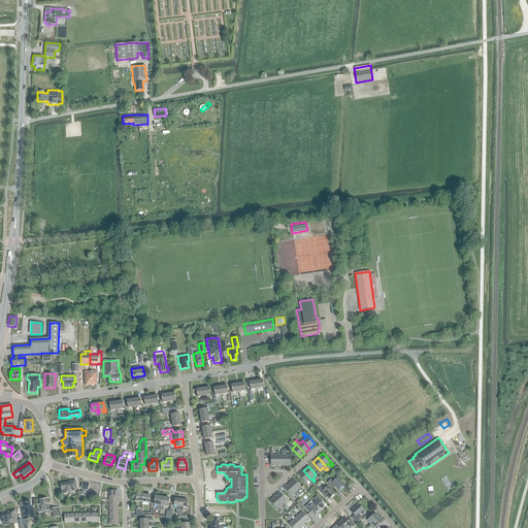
[(314,482),(303,470),(298,474),(305,483),(308,480),(311,484),(314,482)]
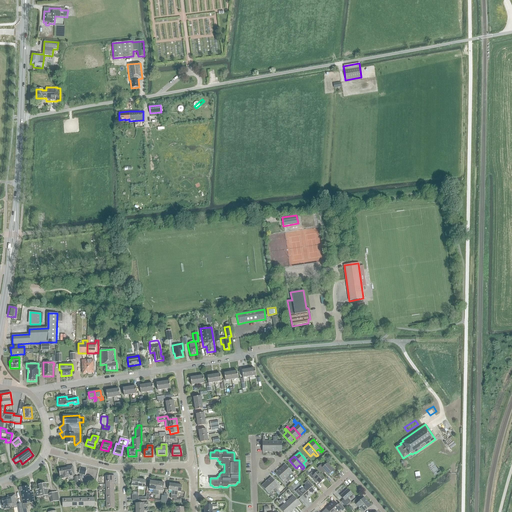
[(285,464),(280,469),(290,480),(291,479),(289,475),(292,472),(285,464)]
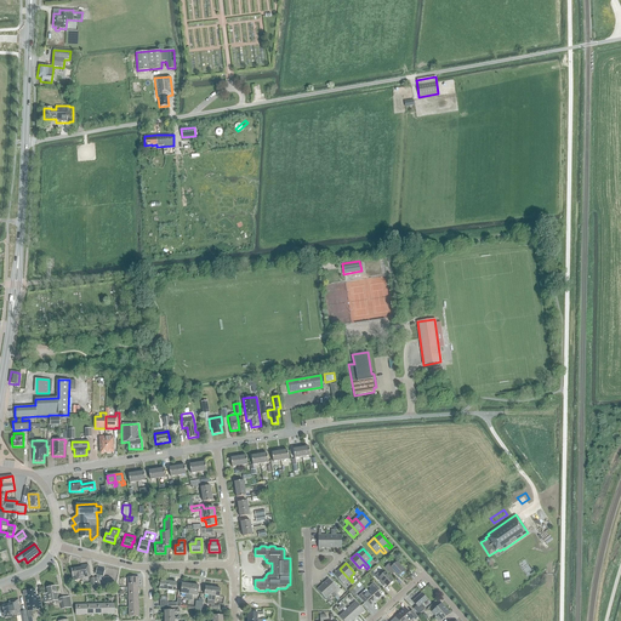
[(404,571),(397,563),(392,565),(389,563),(385,568),(392,575),(394,571),(398,576),(404,571)]
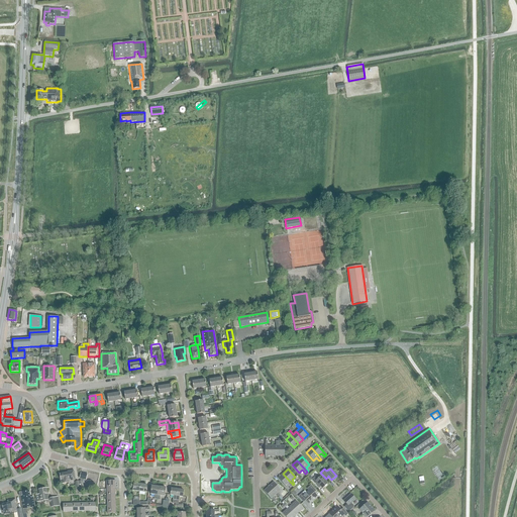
[(61,483),(62,484),(69,483),(69,481),(75,481),(74,471),(68,472),(68,473),(60,474),(61,480),(60,481),(61,483)]
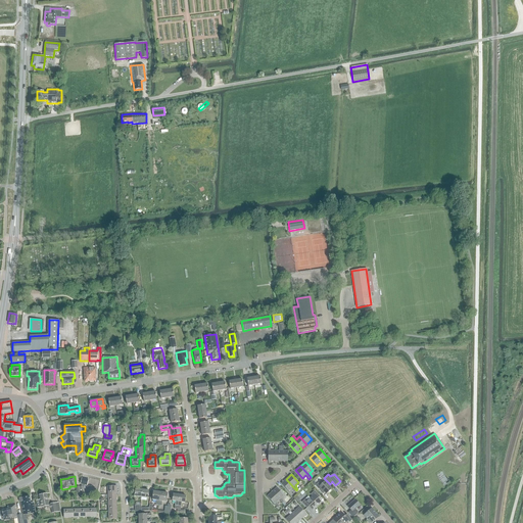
[(294,491),(296,490),(286,479),(281,483),(288,491),(291,488),(294,491)]
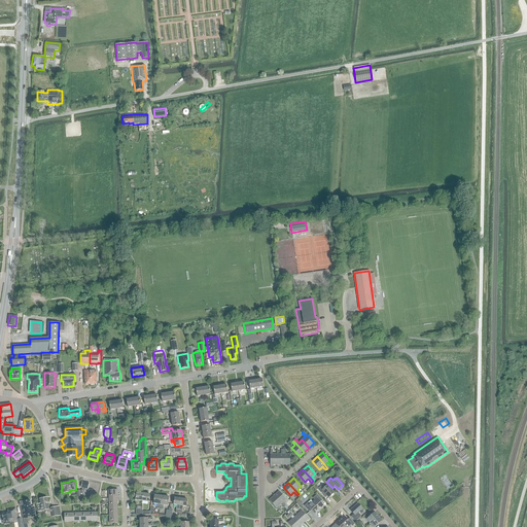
[(334,493),(326,485),(323,489),(320,486),(317,489),(322,495),(324,493),(328,497),(331,495),(331,496),(334,494),(332,493),(334,493)]
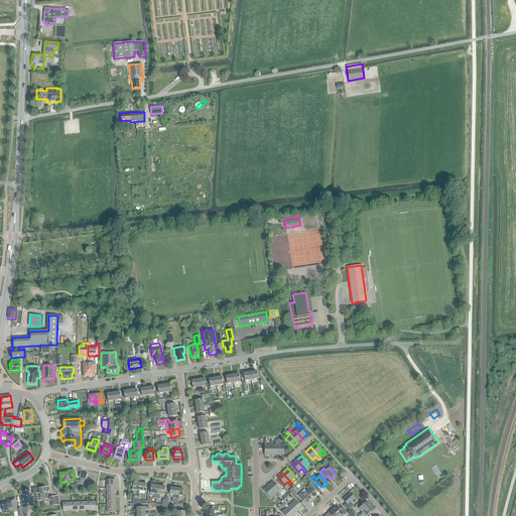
[(106,480),(106,488),(115,488),(114,480),(106,480)]
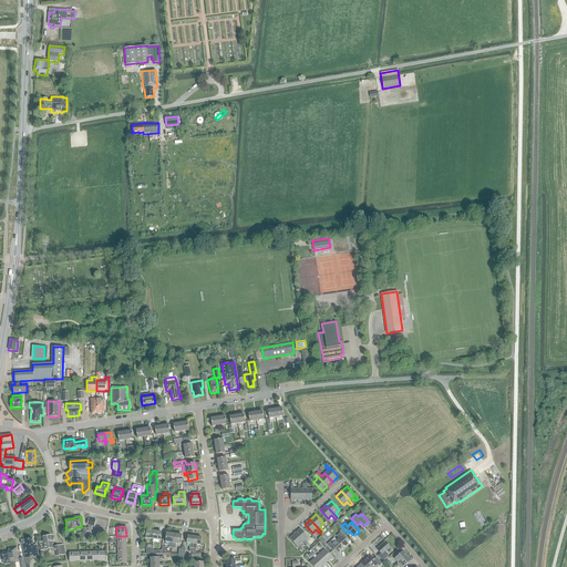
[(295,533),(302,542),(306,546),(307,544),(305,540),(308,537),(299,528),(295,533)]
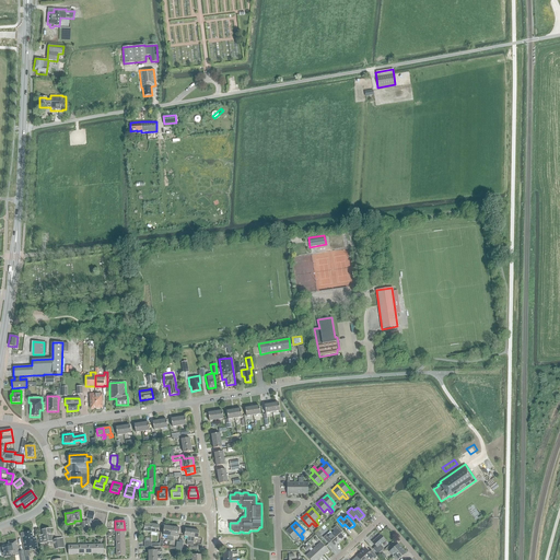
[(331,534),(339,541),(343,538),(340,534),(342,532),(337,525),(333,529),(335,532),(331,534)]
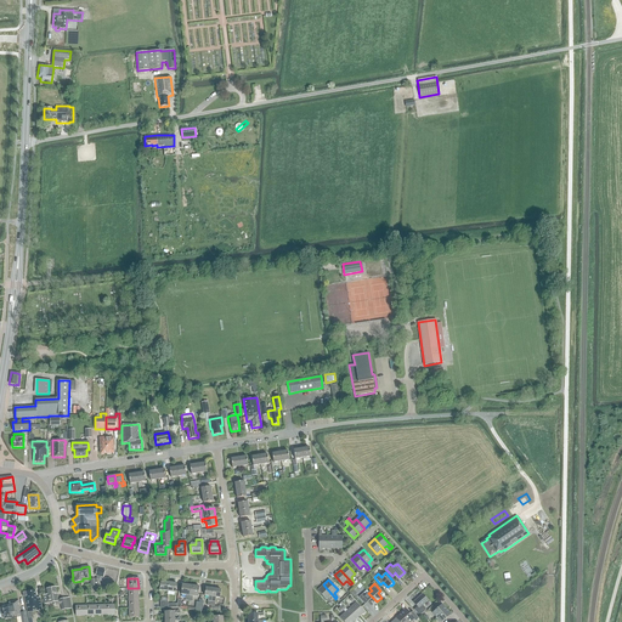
[(328,598),(332,594),(323,584),(317,591),(326,600),(329,604),(332,601),(328,598)]
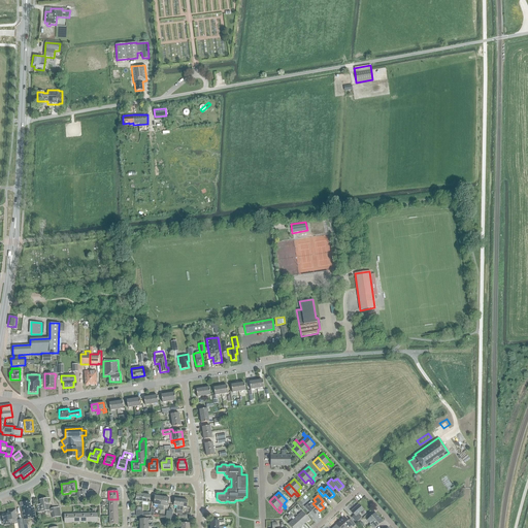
[(162,497),(160,510),(163,510),(164,506),(168,506),(169,498),(162,497)]
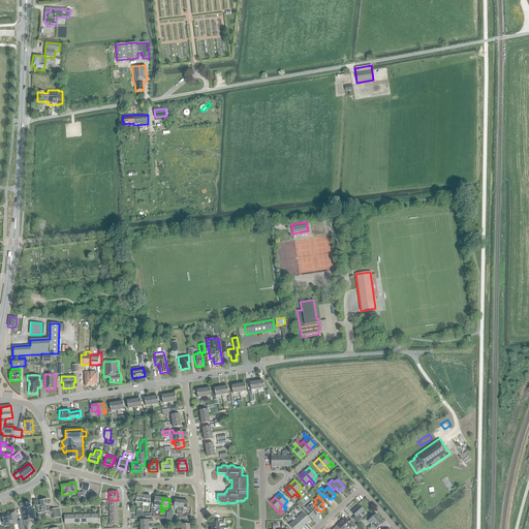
[(49,509),(47,500),(40,501),(40,506),(39,506),(36,506),(37,514),(40,514),(44,512),(47,512),(47,515),(52,514),(53,519),(57,518),(56,509),(51,510),(49,510),(49,509)]
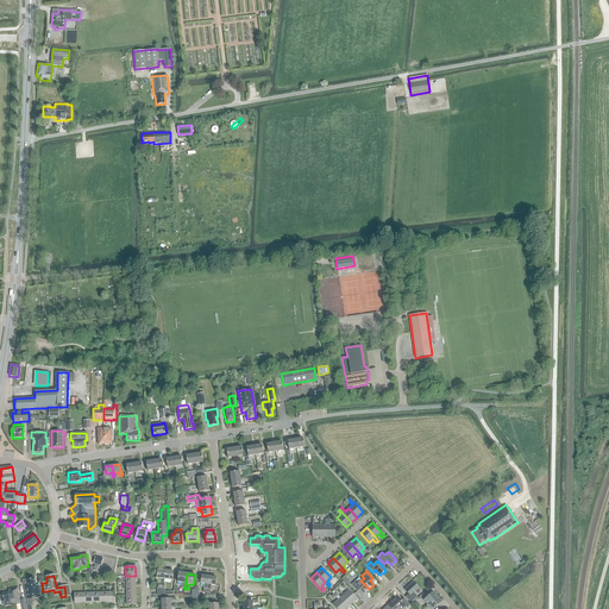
[(125,576),(125,585),(136,585),(136,576),(125,576)]
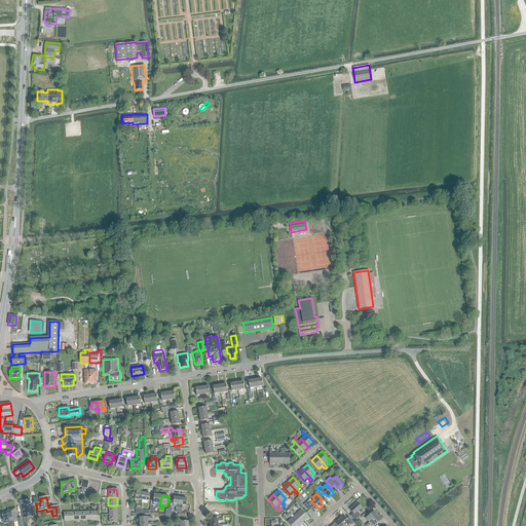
[(180,497),(178,513),(181,513),(182,504),(186,505),(186,498),(180,497)]
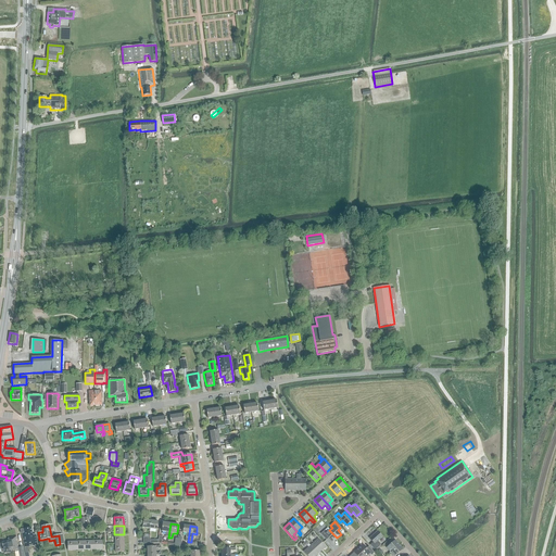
[(25,555),(28,555),(28,553),(29,553),(28,546),(37,545),(36,534),(33,535),(32,529),(23,530),(22,529),(21,530),(21,533),(22,533),(25,555)]
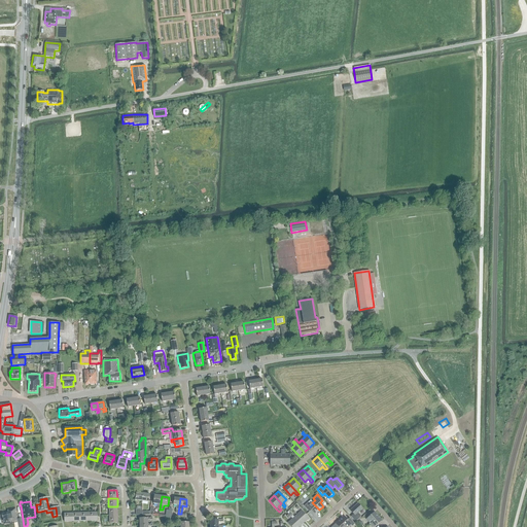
[(315,514),(319,510),(312,502),(310,504),(308,502),(304,505),(309,512),(311,510),(315,514)]
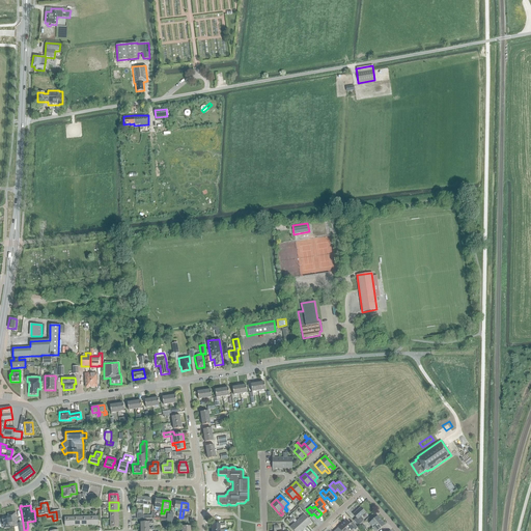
[(365,512),(360,507),(353,514),(356,518),(354,521),(358,526),(364,521),(361,516),(365,512)]
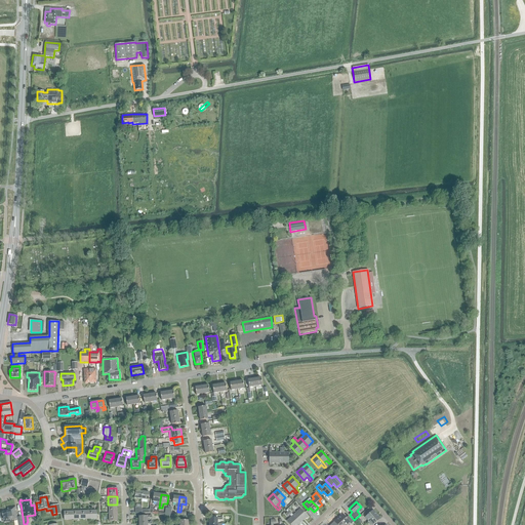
[(108,505),(109,513),(117,513),(117,505),(108,505)]
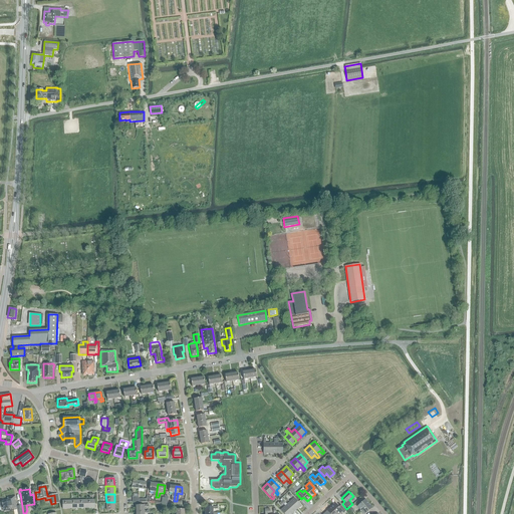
[(17,507),(15,496),(7,497),(8,500),(2,501),(2,506),(4,512),(10,511),(9,509),(12,508),(12,509),(13,509),(14,513),(22,513),(22,508),(17,509),(17,507)]
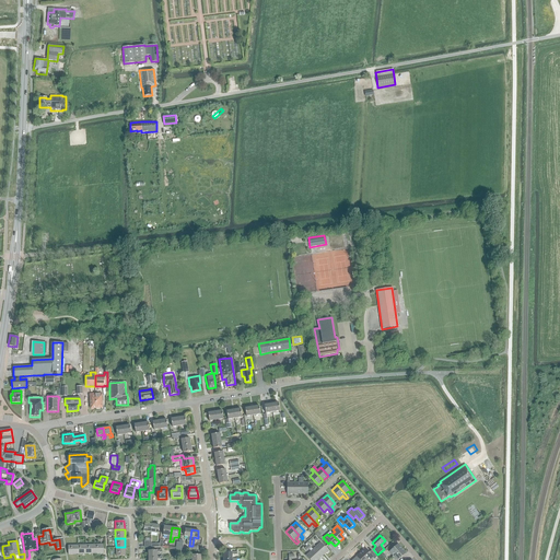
[(321,543),(315,547),(323,556),(328,550),(321,543)]
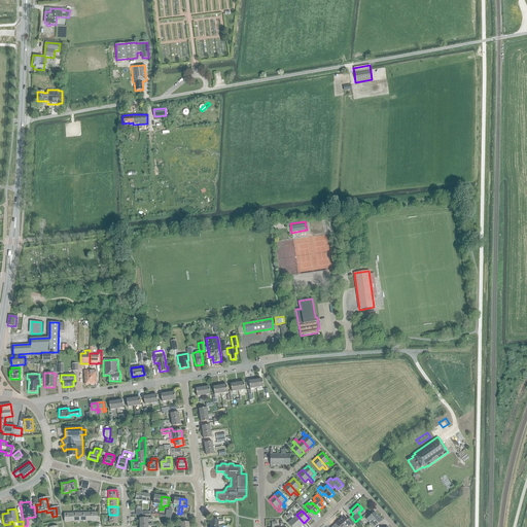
[(370,523),(378,517),(374,512),(366,519),(370,523)]
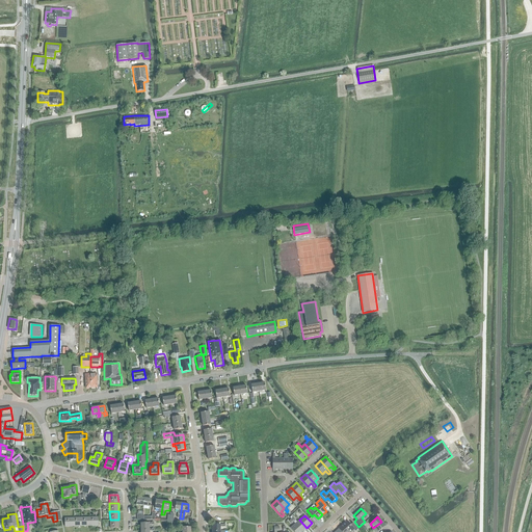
[(81,527),(81,517),(73,519),(73,527),(81,527)]
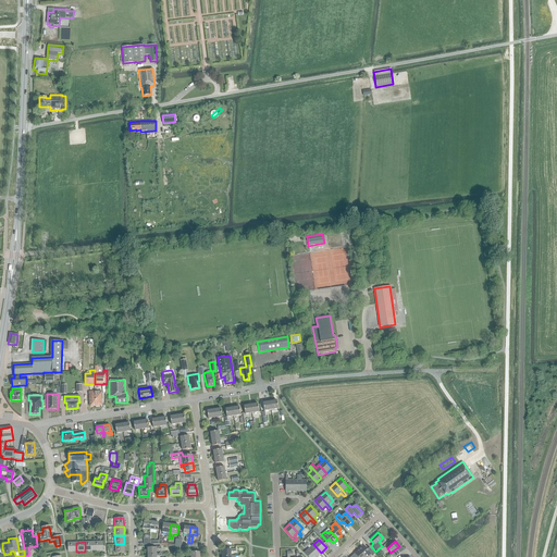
[(94,542),(85,542),(85,552),(94,551),(94,542)]
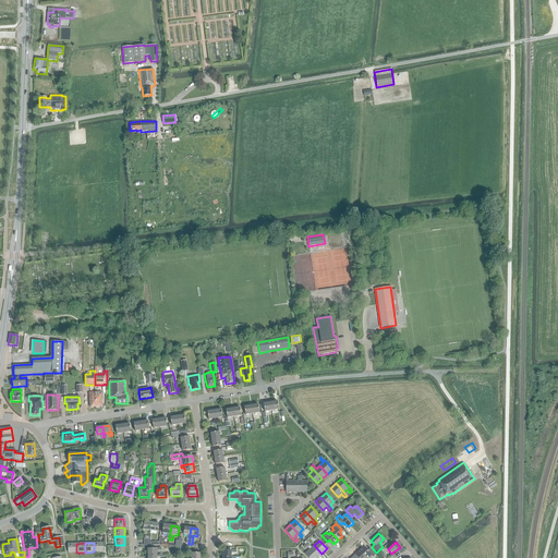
[(94,543),(94,552),(102,552),(102,543),(94,543)]
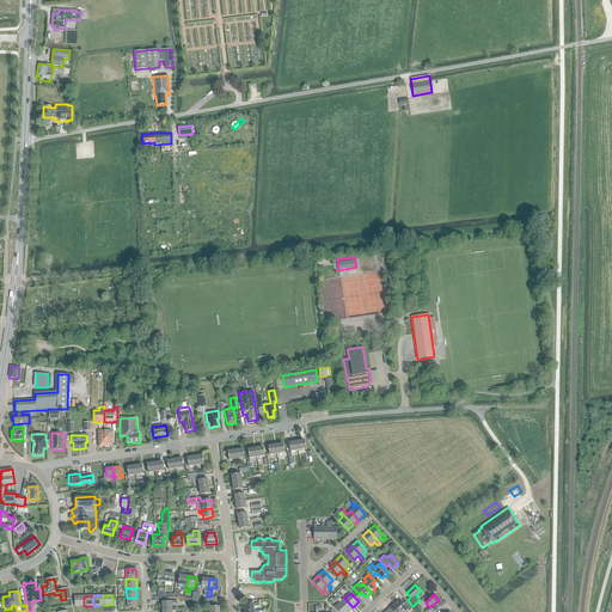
[(74,606),(84,606),(84,597),(74,597),(74,606)]
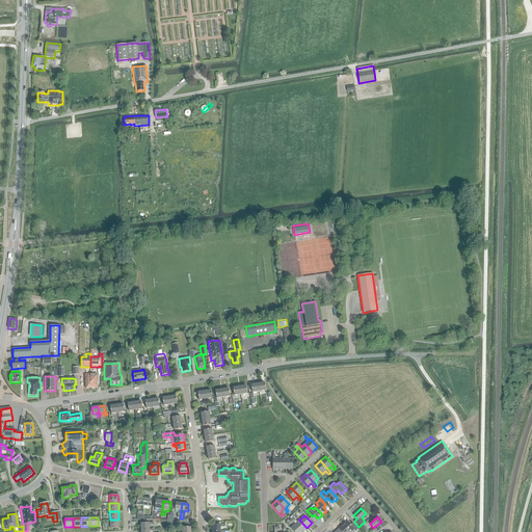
[(118,528),(118,520),(110,520),(110,528),(118,528)]
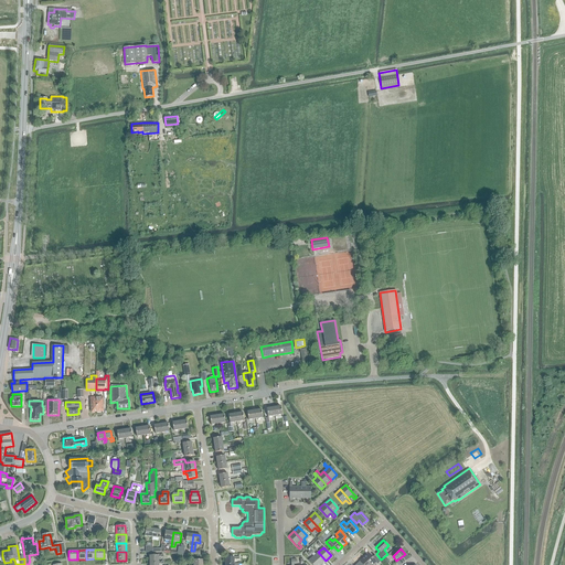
[(311,554),(313,556),(321,564),(326,561),(318,552),(316,554),(313,553),(311,554)]
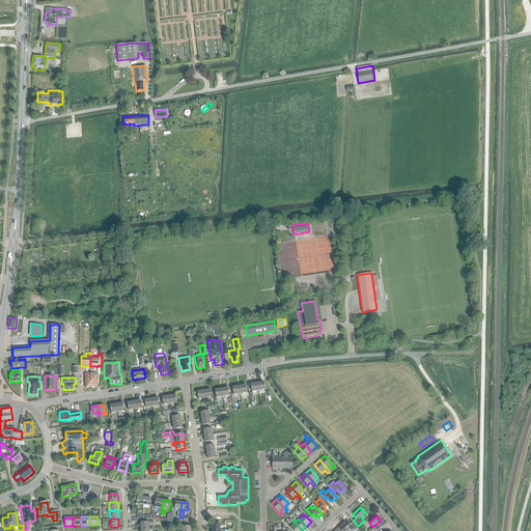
[(345,520),(341,524),(347,530),(350,530),(351,530),(352,530),(354,530),(357,528),(352,522),(350,524),(345,520)]
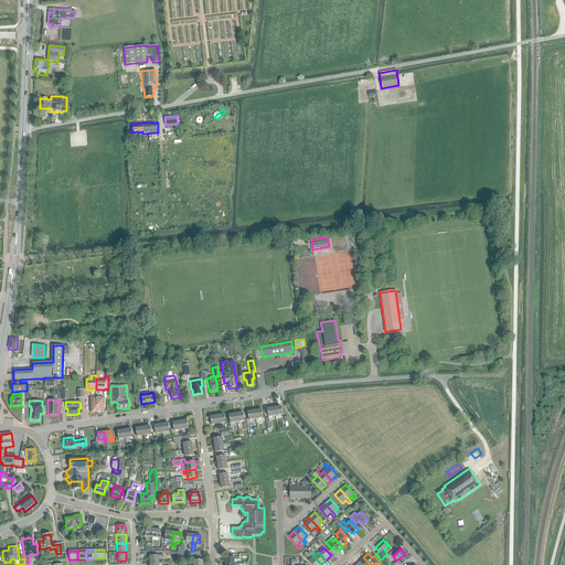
[(401,564),(409,558),(405,554),(396,561),(400,564),(401,564)]
